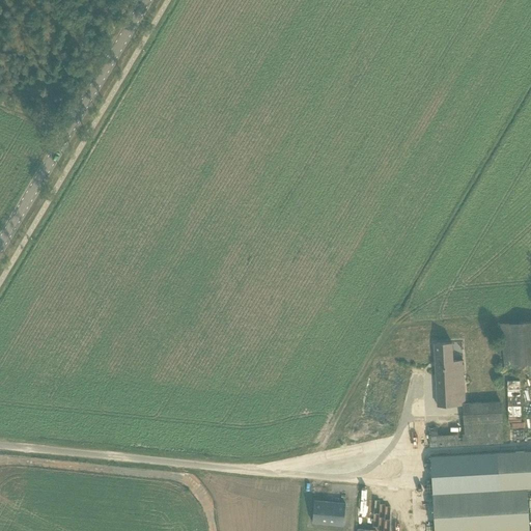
[(530,320),(500,324),(504,366),(530,364),(530,320)]
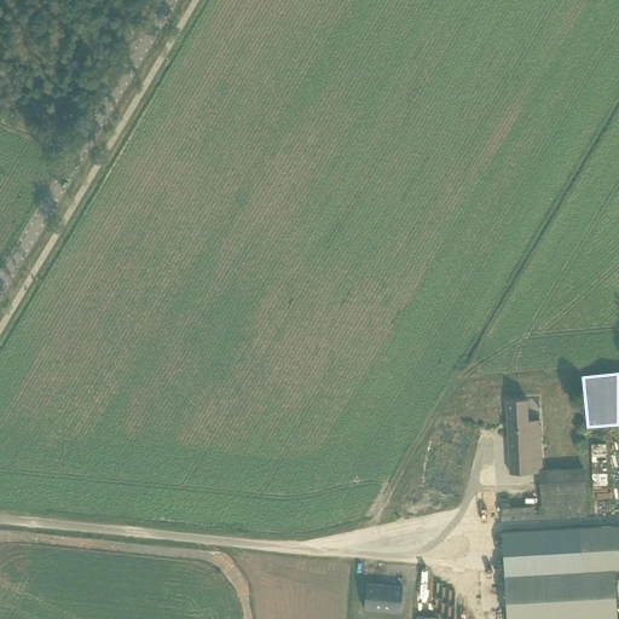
[(526,400),(519,400),(507,400),(510,474),(539,473),(541,473),(541,470),(538,421),(527,422),(526,400)]
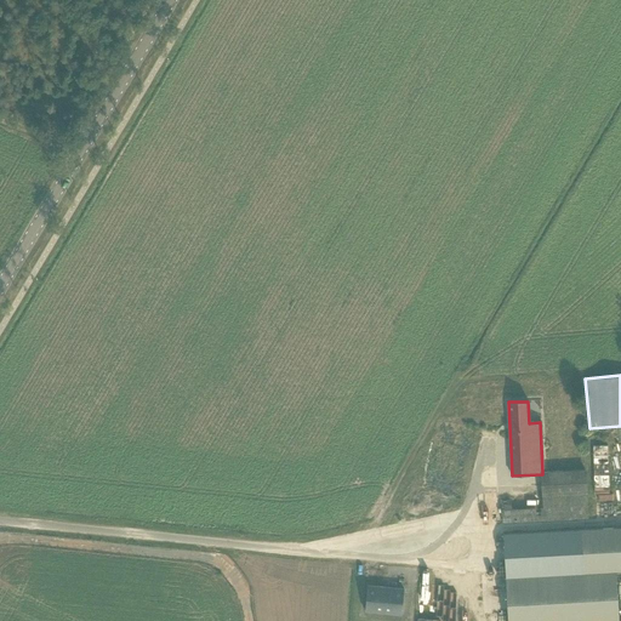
[(586,469),(542,472),(542,474),(541,474),(543,520),(588,518),(586,469)]
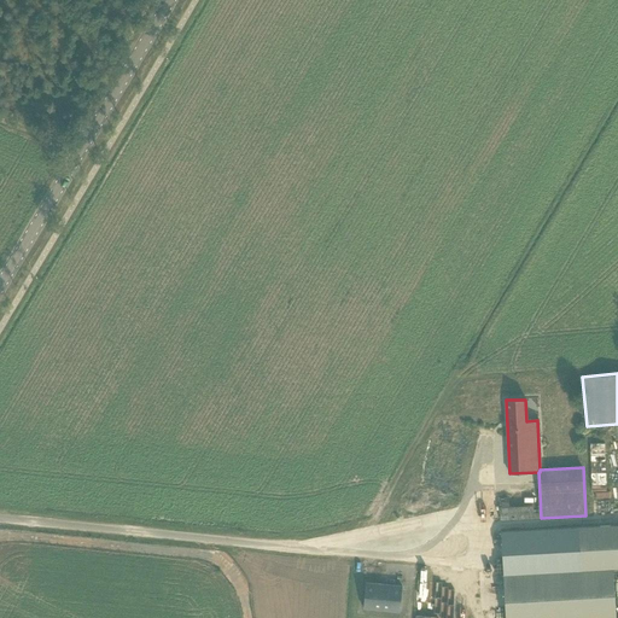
[(501,531),(505,617),(616,617),(613,569),(617,567),(617,524),(513,531),(501,531)]
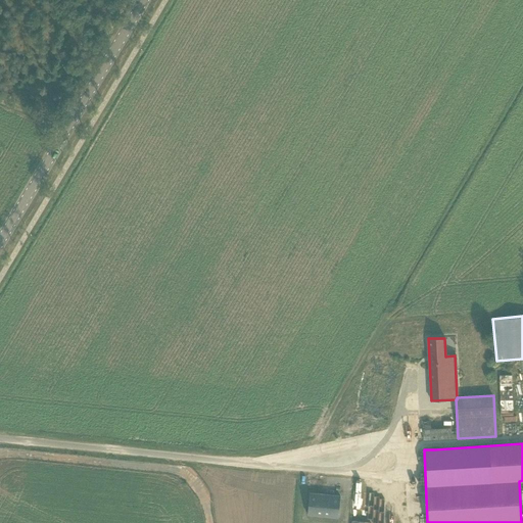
[(307,514),(338,517),(340,495),(310,492),(307,514)]
